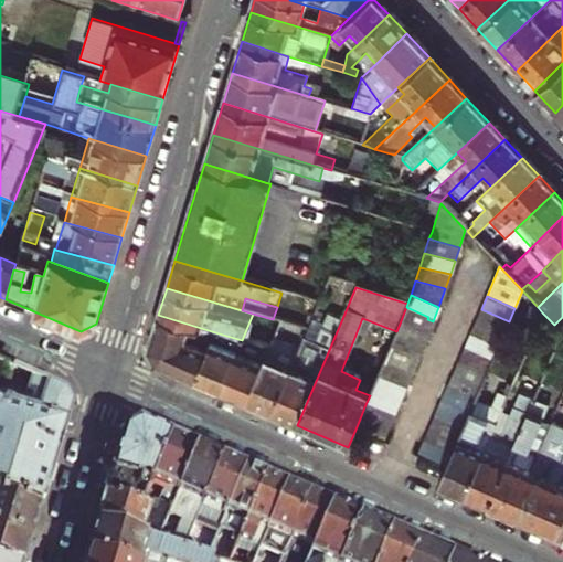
[(428,317),(406,307),(405,309),(427,319),(428,317)]
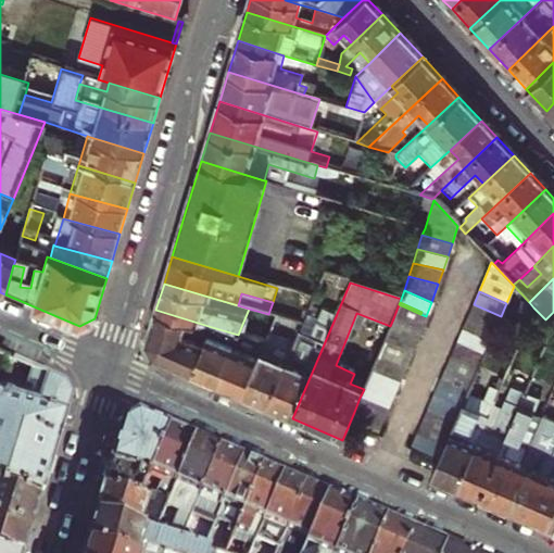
[(399,304),(393,318),(415,327),(420,314),(399,304)]
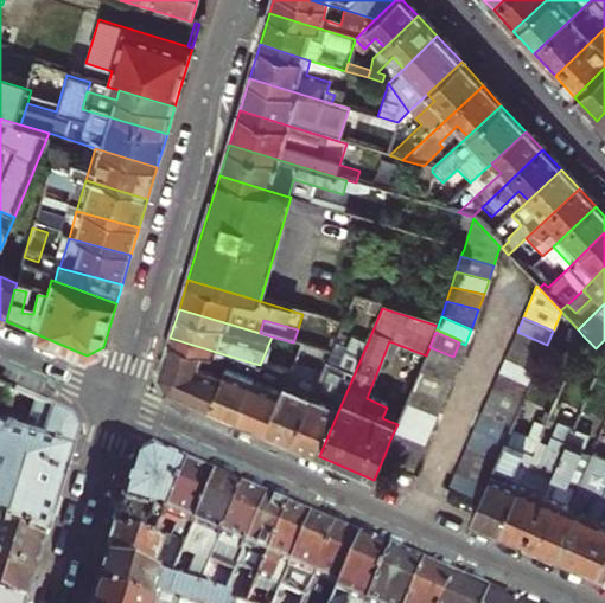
[(517,332),(511,346),(541,359),(547,345),(517,332)]
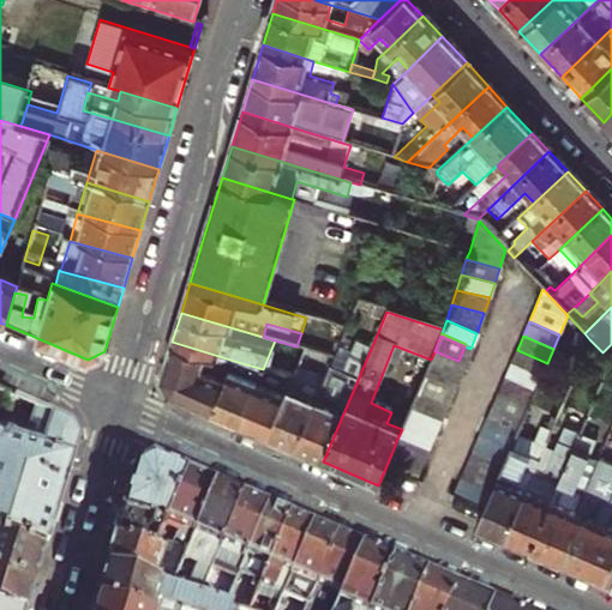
[(253,382),(237,423),(267,436),(287,390),(304,349),(297,346),(275,340),(263,369),(257,384),(253,382)]
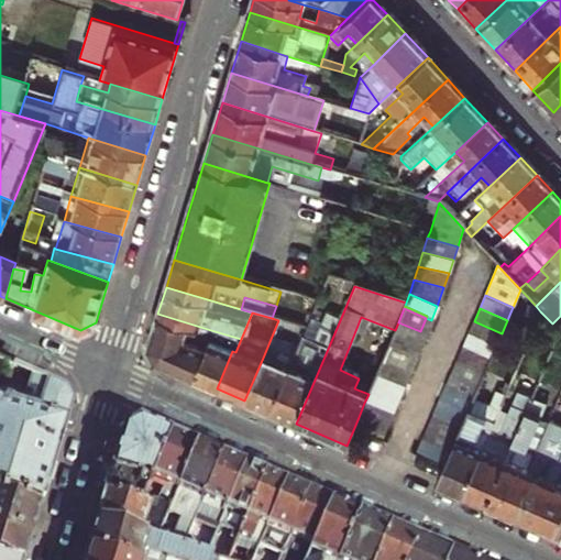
[(195,380),(215,331),(157,314),(147,347),(154,362),(195,380)]
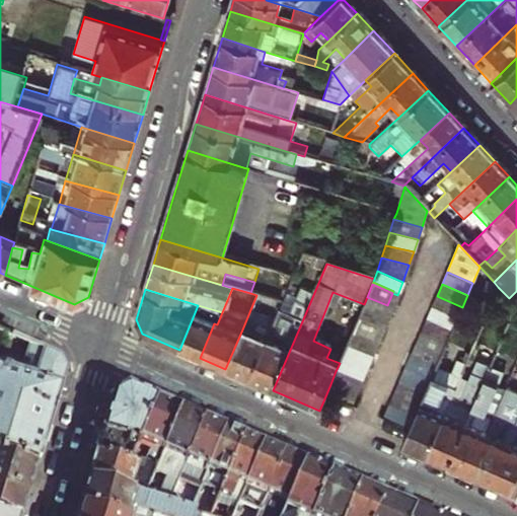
[(272,326),(249,380),(273,390),(313,295),(301,290),(289,315),(279,310),(272,326)]
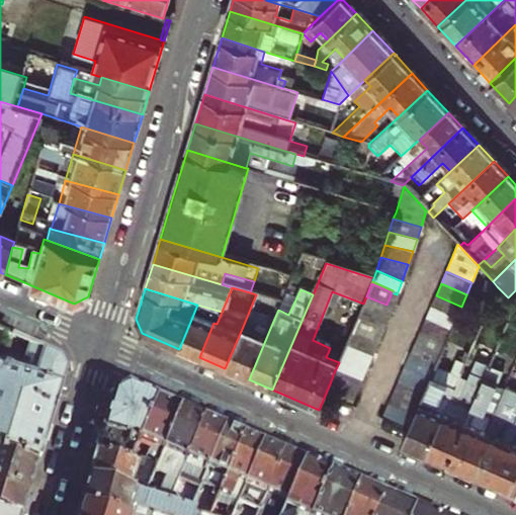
[(387,305),(391,307),(397,294),(392,292),(387,305)]
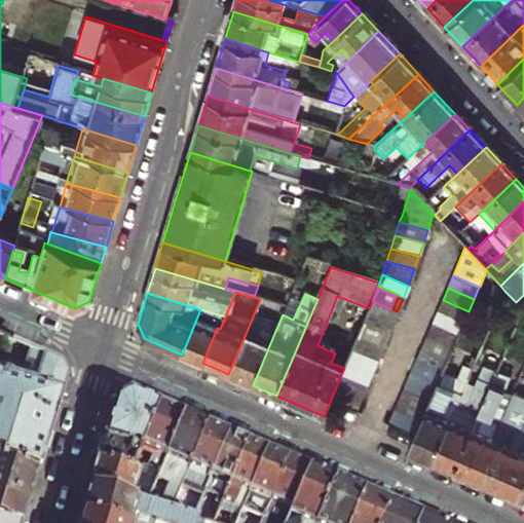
[(437,312),(462,324),(469,311),(443,300),(437,312)]
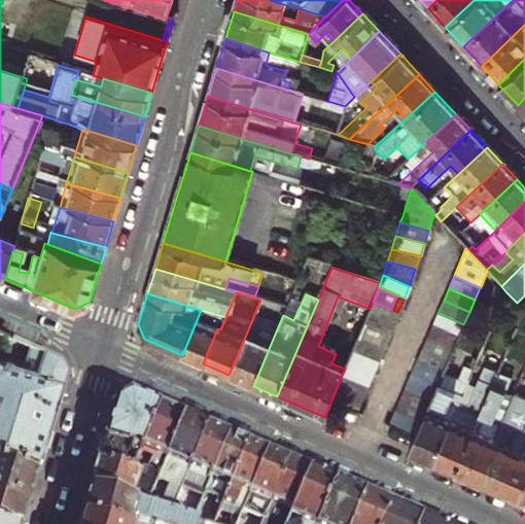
[(370,309),(368,314),(388,322),(393,310),(373,302),(370,309)]
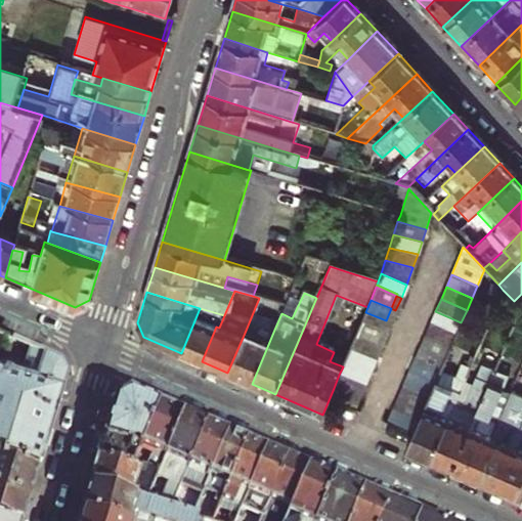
[(275,309),(283,312),(286,305),(277,303),(275,309)]
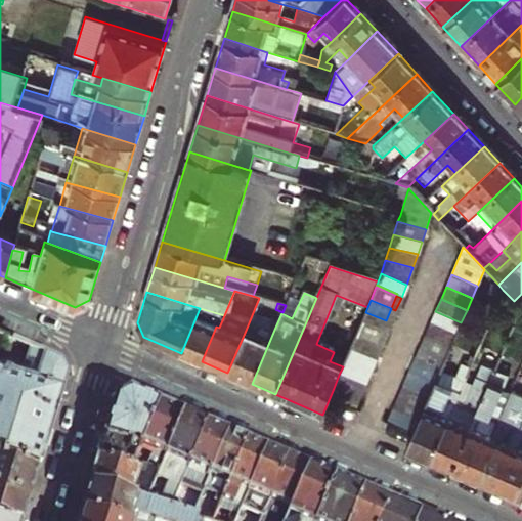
[(224,315),(200,308),(181,353),(202,361),(216,327),(219,328),(224,315)]
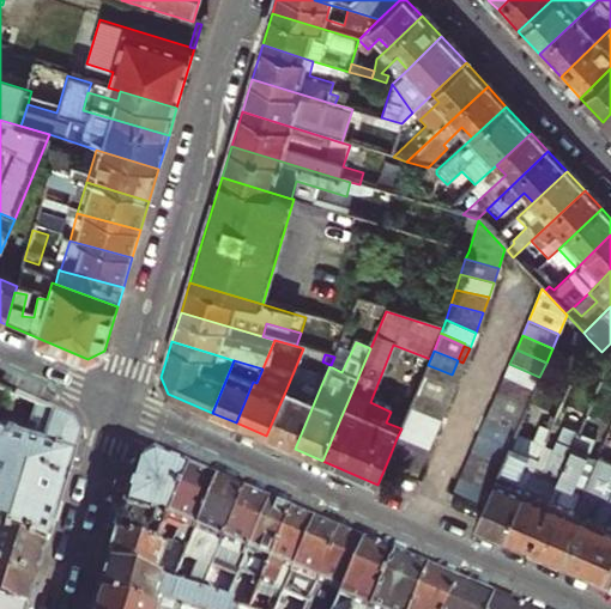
[(452,375),(457,377),(463,363),(458,360),(452,375)]
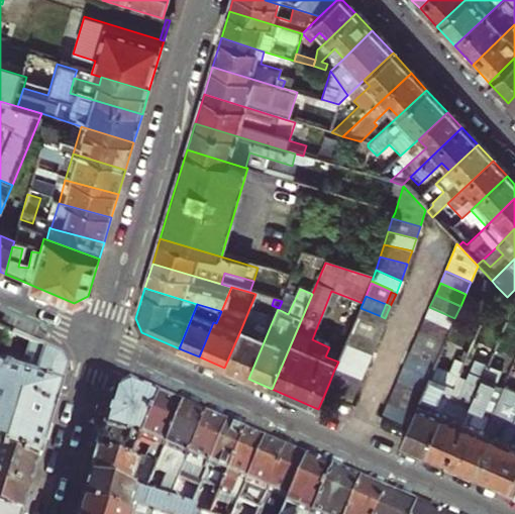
[(429,307),(424,320),(449,331),(454,318),(429,307)]
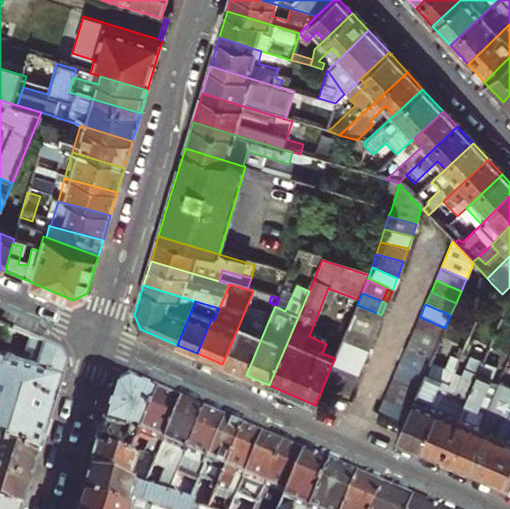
[(357,305),(352,316),(372,324),(377,313),(357,305)]
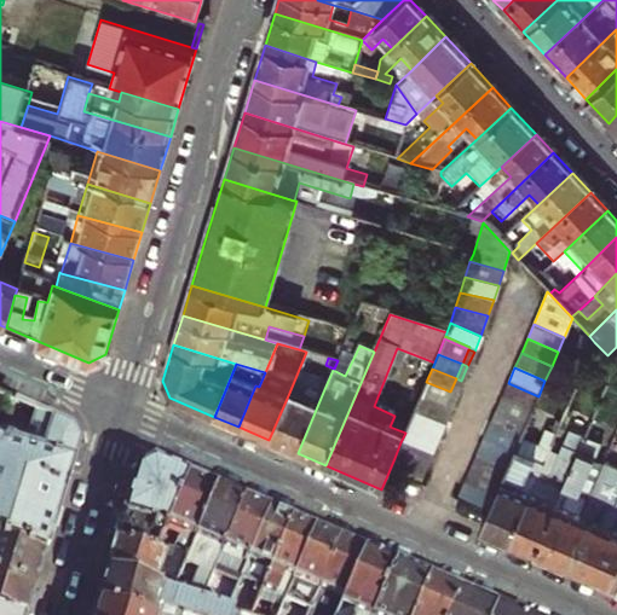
[(450,392),(455,394),(461,381),(456,378),(450,392)]
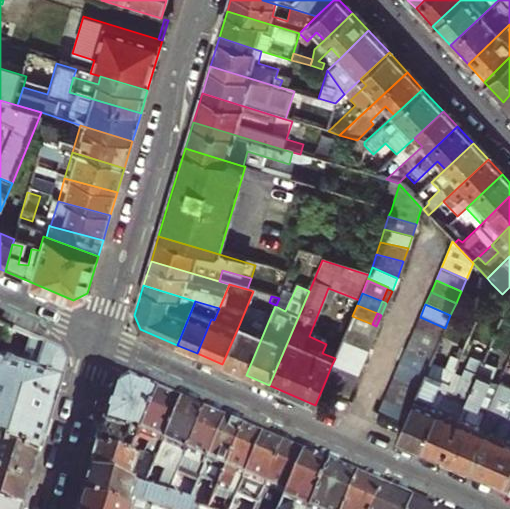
[(372,324),(352,316),(347,329),(367,337),(372,324)]
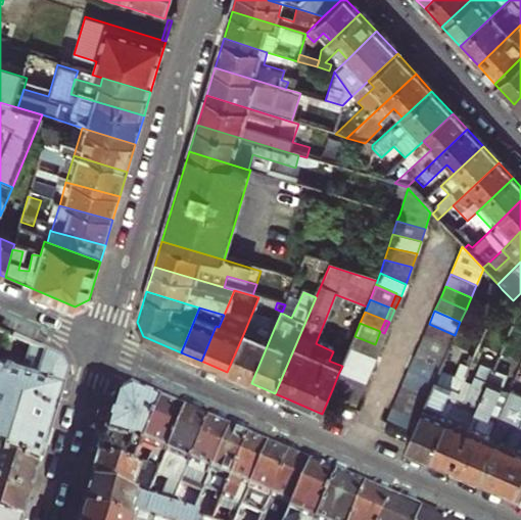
[(251,383),(274,329),(262,324),(256,337),(244,332),(227,372),(251,383)]
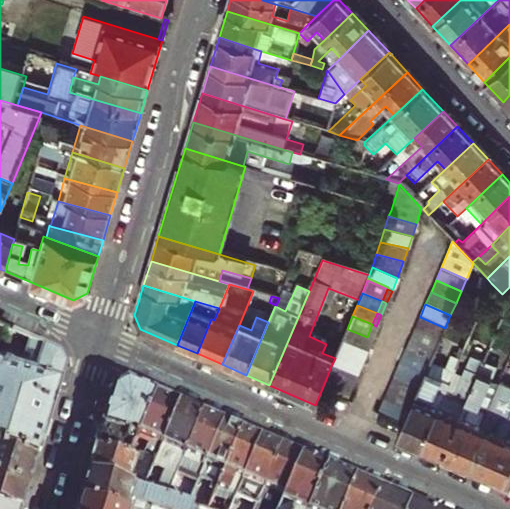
[(445,328),(420,317),(415,329),(440,340),(445,328)]
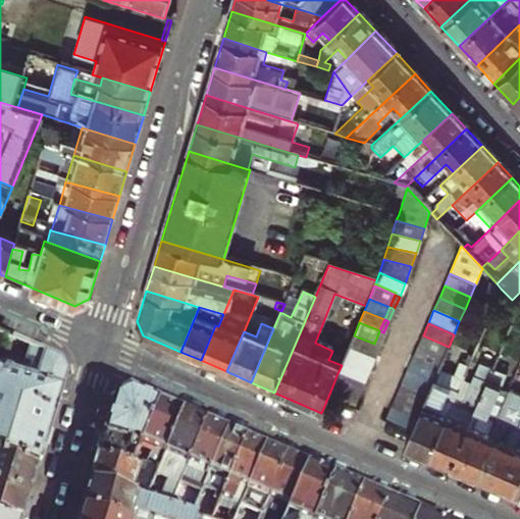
[(374,344),(378,345),(383,332),(379,330),(374,344)]
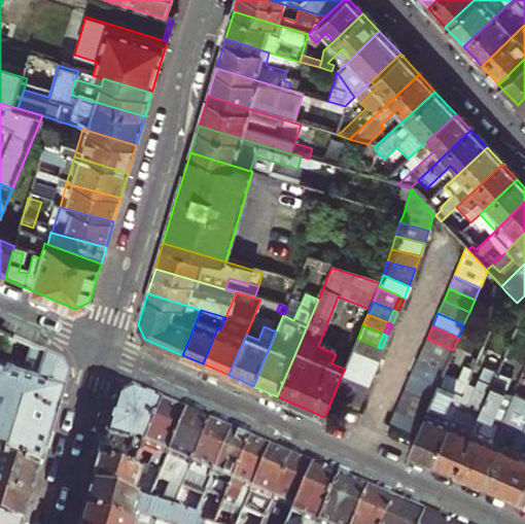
[(357,339),(351,351),(372,359),(378,347),(357,339)]
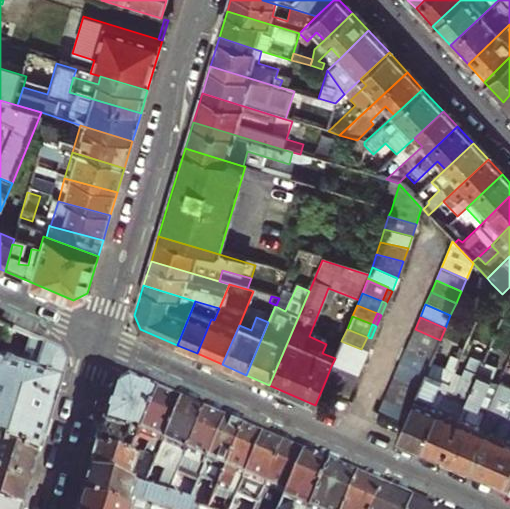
[(440,340),(415,329),(410,341),(435,351),(440,340)]
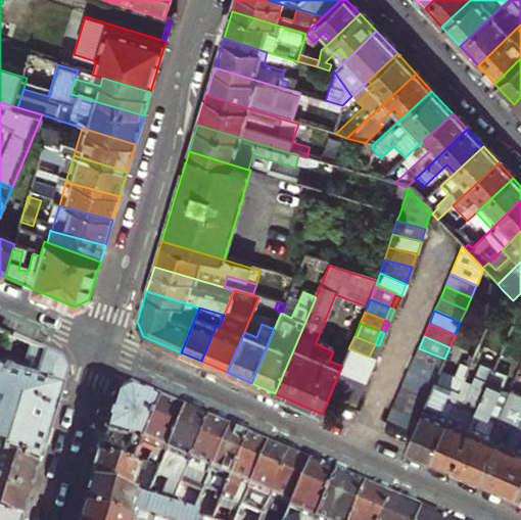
[(369,357),(374,359),(379,345),(375,344),(369,357)]
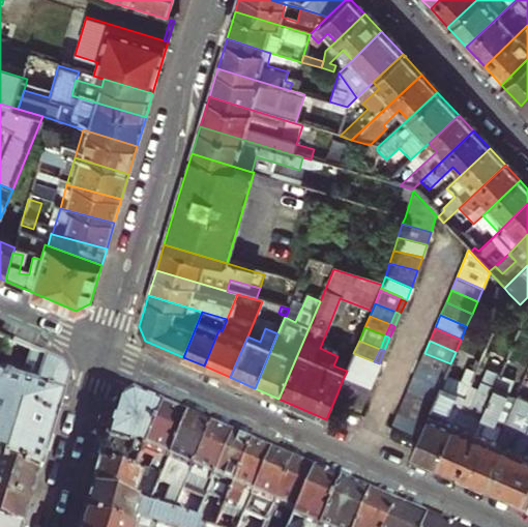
[(353,353),(349,366),(369,373),(374,361),(353,353)]
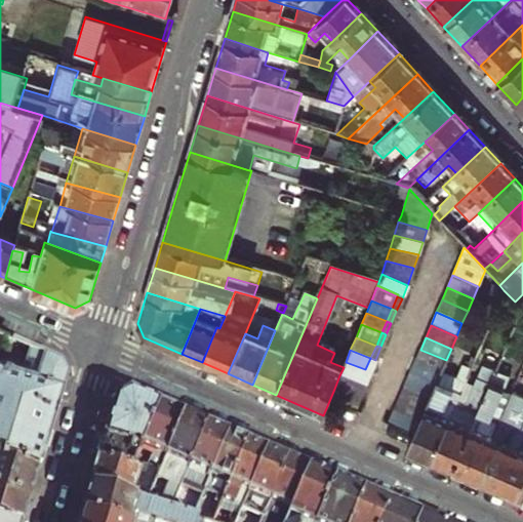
[(420,350),(415,362),(441,373),(442,370),(446,360),(420,350)]
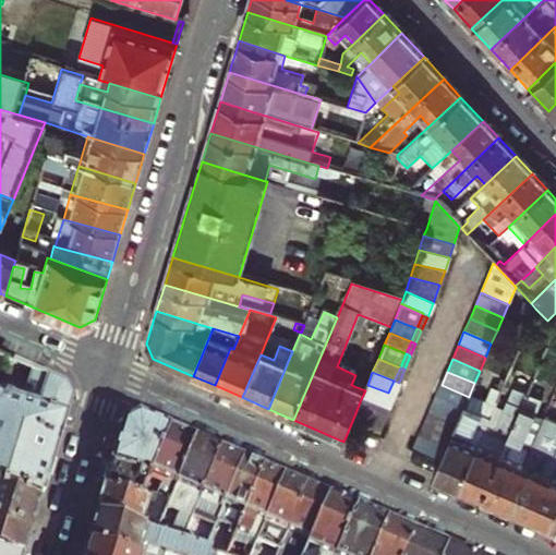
[(63,391),(29,376),(25,388),(41,395),(32,423),(0,413),(0,499),(37,511),(69,407),(63,391)]
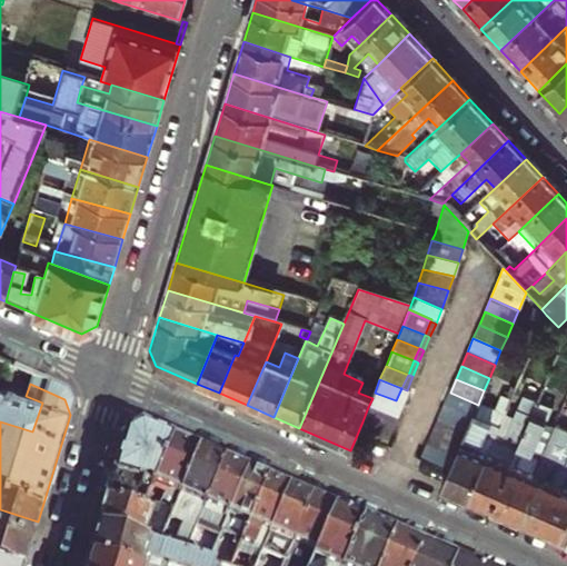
[(493,440),(467,500),(490,510),(536,404),(541,391),(526,385),(501,444),(493,440)]
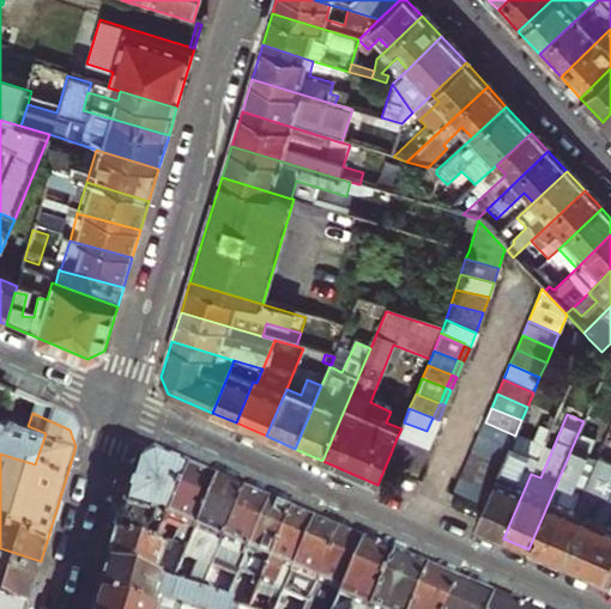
[(439,420),(433,418),(427,431),(433,433),(439,420)]
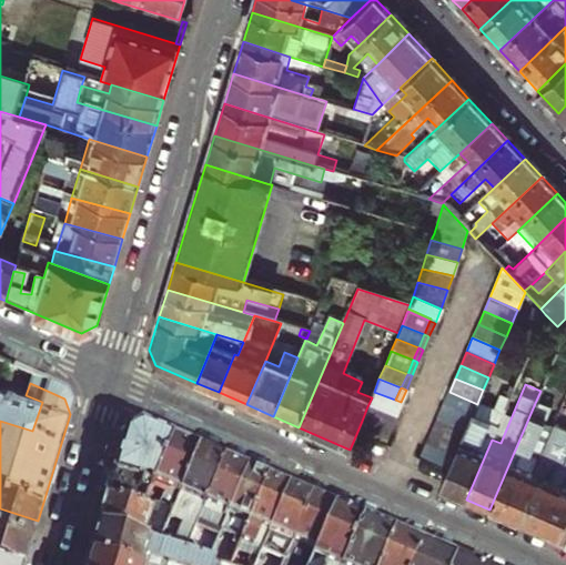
[(489,510),(512,518),(538,458),(539,457),(558,412),(548,409),(554,396),(541,391),(535,403),(489,510)]
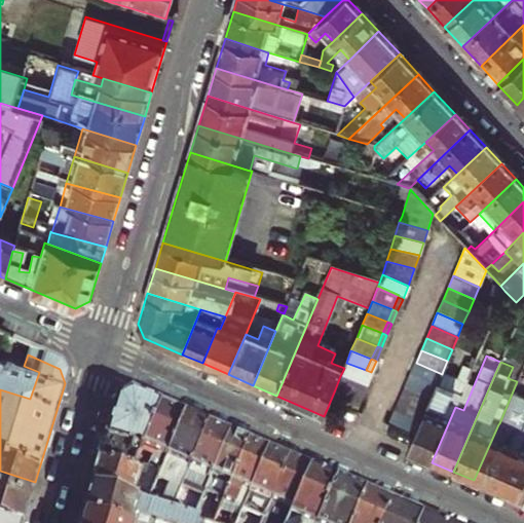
[(344,368),(340,376),(360,384),(366,370),(346,363),(344,368)]
